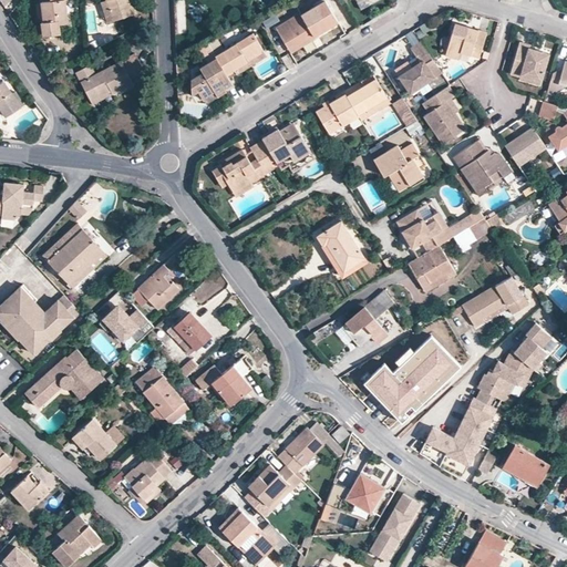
[(41,0),(43,24),(41,24),(42,34),(60,33),(59,22),(66,21),(64,0),(41,0)]
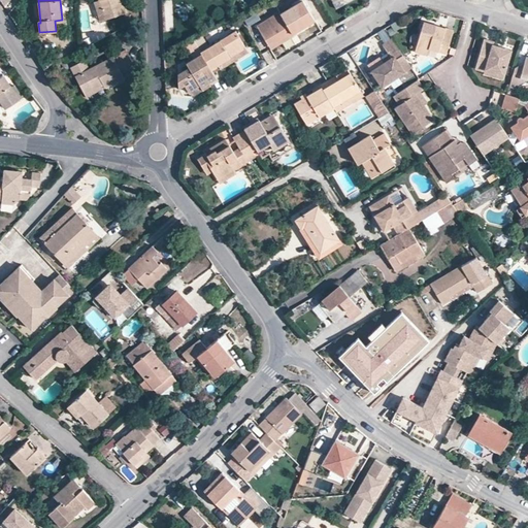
[(105,19),(98,0),(94,2),(100,21),(105,19)]
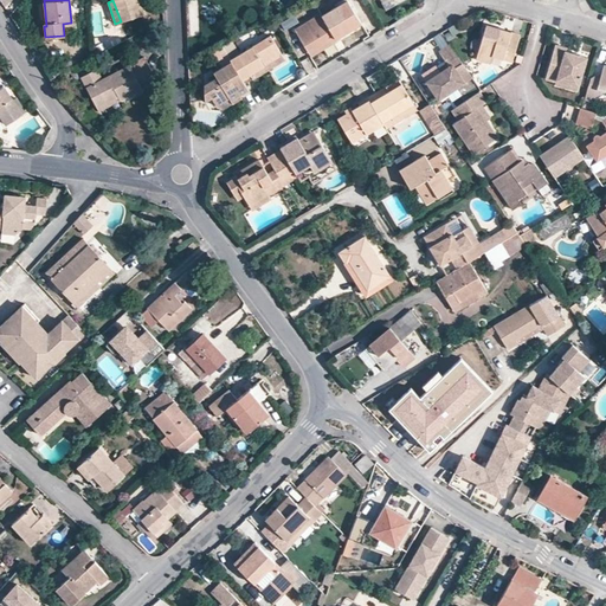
[(113,0),(121,21),(144,13),(141,1),(136,2),(135,0),(113,0)]
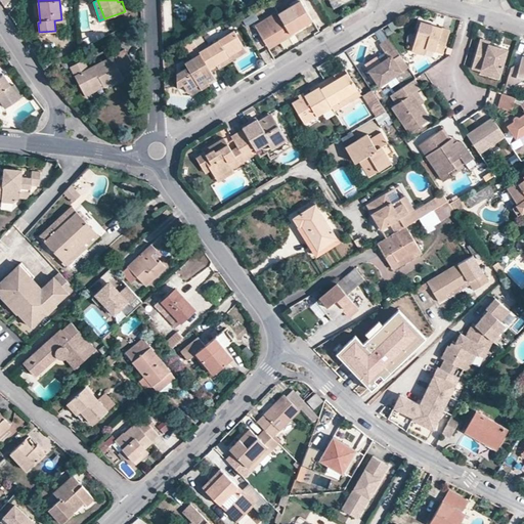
[(256,25),(267,44),(286,34),(285,31),(289,29),(290,31),(292,33),(308,24),(306,20),(312,16),(301,0),(279,13),(278,11),(256,25)]
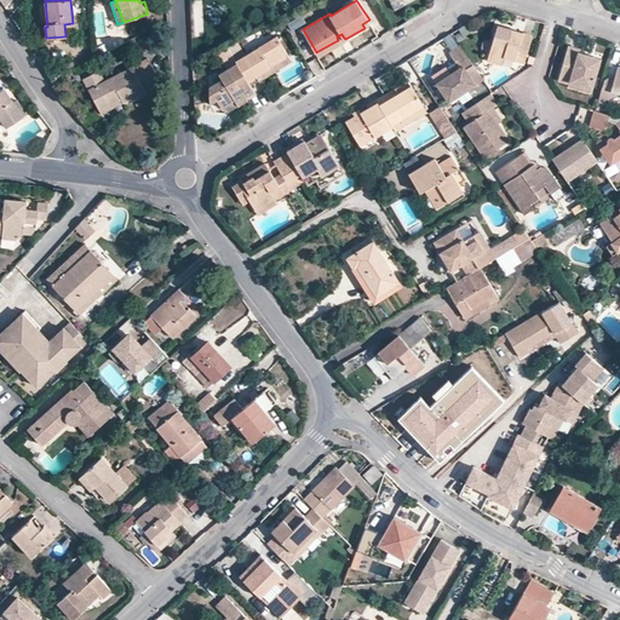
[(497,27),(486,63),(499,68),(501,61),(522,67),(532,36),(521,34),(518,39),(511,36),(512,32),(497,27)]
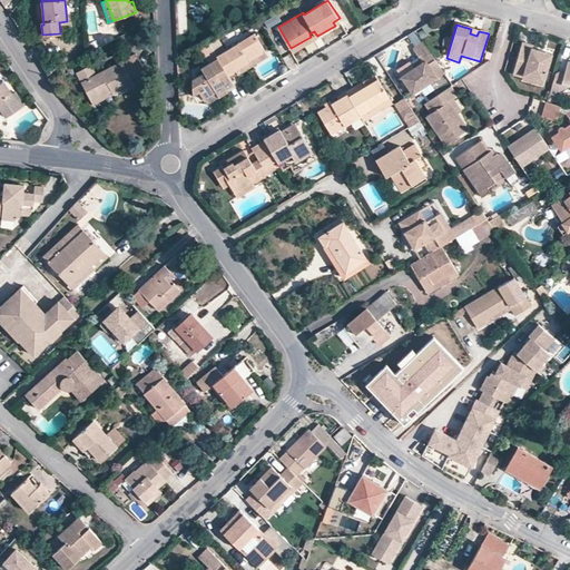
[(415,28),(404,35),(412,47),(423,40),(415,28)]
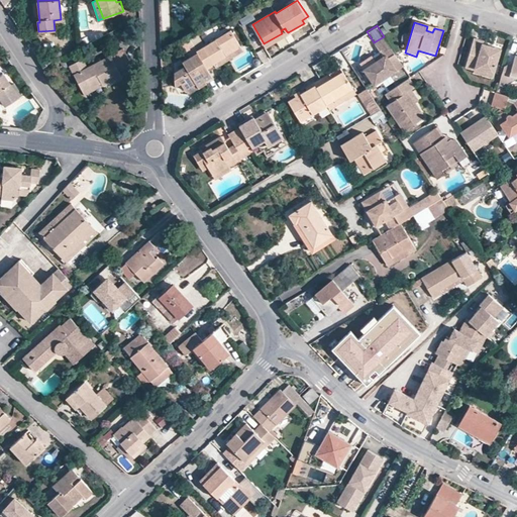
[(282,33),(264,43),(267,47),(289,34),(288,32),(285,28),(281,30),(282,33)]
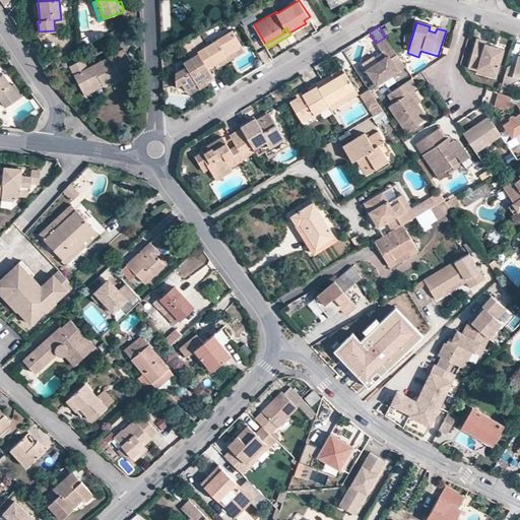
[(199,51),(210,70),(218,65),(216,63),(223,59),(222,57),(226,54),(242,45),(234,30),(199,51)]
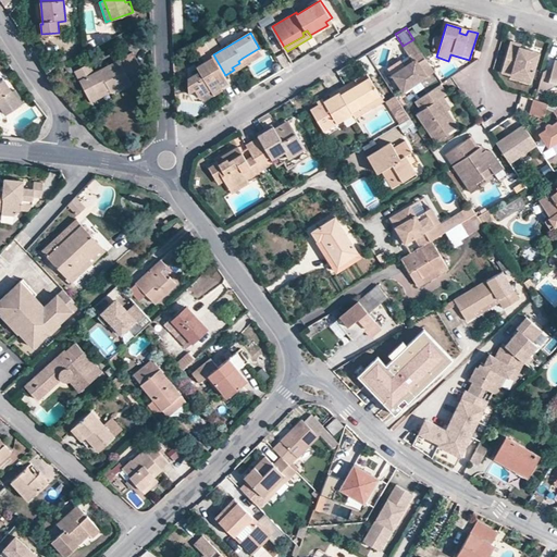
[(388,66),(403,89),(433,71),(413,39),(403,46),(409,57),(412,60),(405,64),(403,61),(400,59),(388,66)]
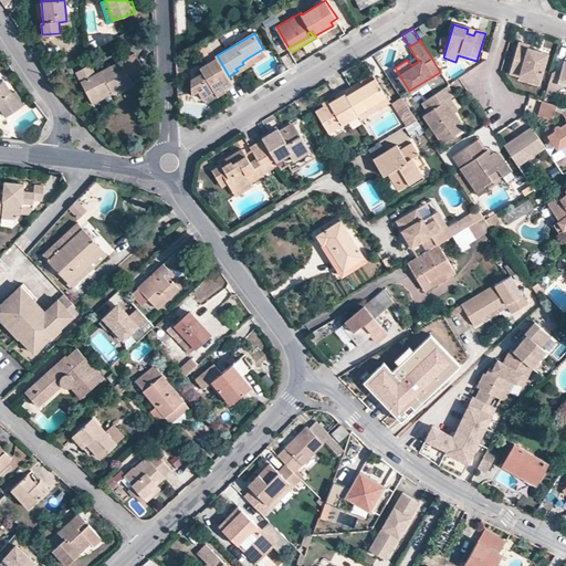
[(530,44),(519,41),(510,70),(512,74),(519,76),(520,73),(540,80),(546,56),(536,54),(537,50),(528,46),(530,44)]
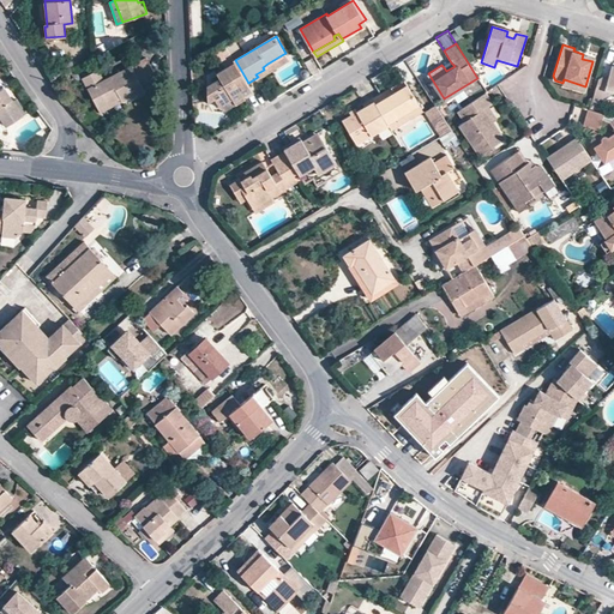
[(286,53),(268,64),(269,67),(288,55),(286,53)]
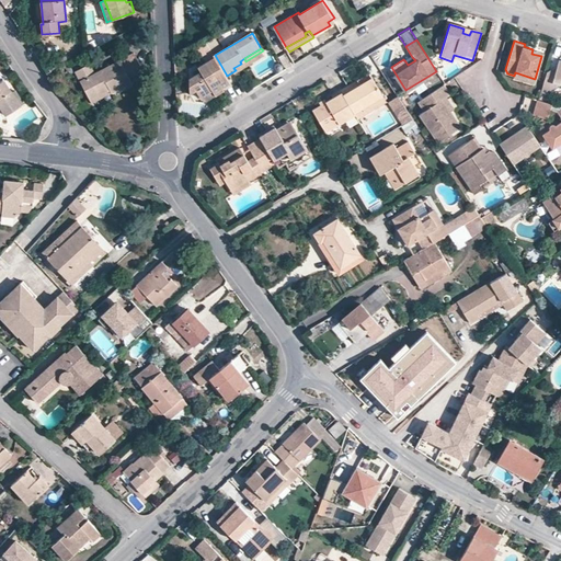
[(76,71),(89,99),(109,88),(110,91),(111,93),(142,77),(137,66),(140,65),(133,52),(93,72),(89,64),(76,71)]
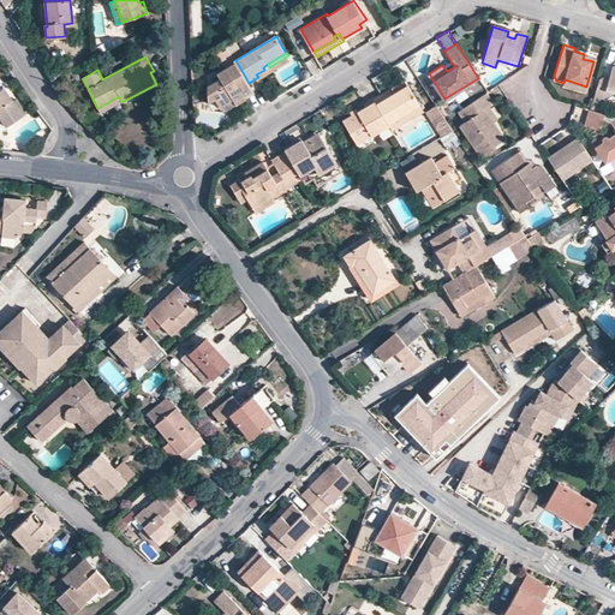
[(207,85),(209,103),(215,100),(220,107),(228,103),(231,108),(246,100),(245,96),(254,91),(249,83),(236,60),(218,71),(221,78),(207,85)]
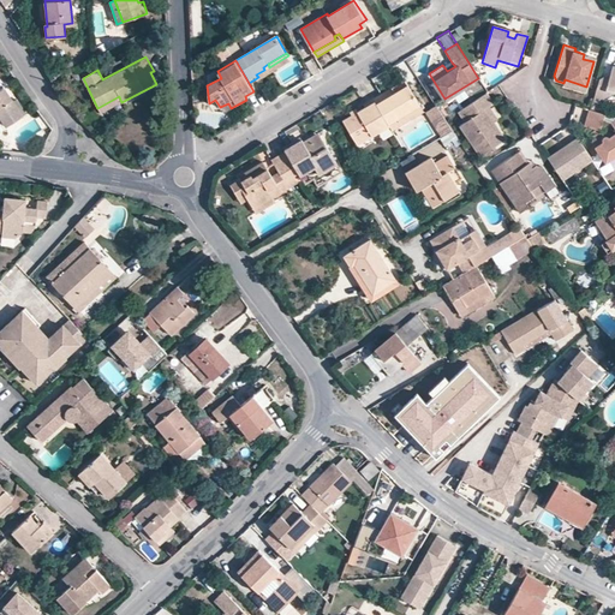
[(61,66),(61,67),(51,73),(54,78),(65,72),(75,67),(71,61),(61,66)]
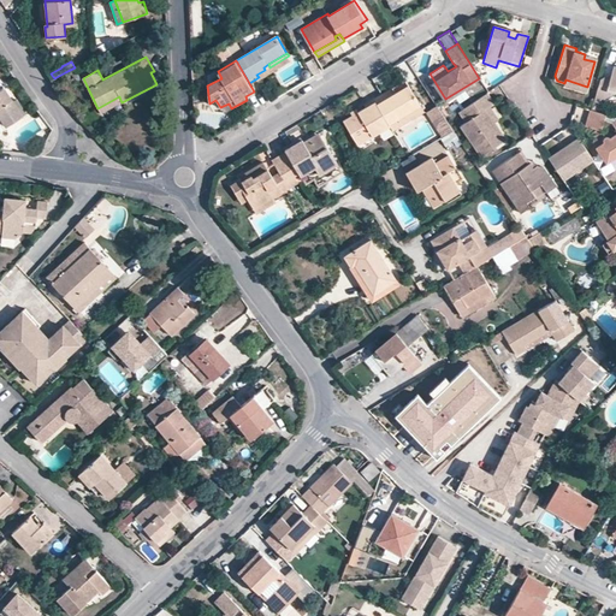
[(593,101),(602,104),(604,98),(615,89),(615,65),(612,64),(610,71),(608,80),(600,77),(593,101)]
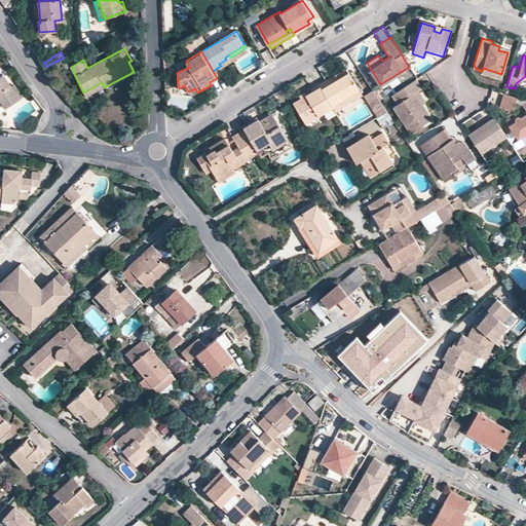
[(55,62),(60,69),(67,65),(64,58),(55,62)]
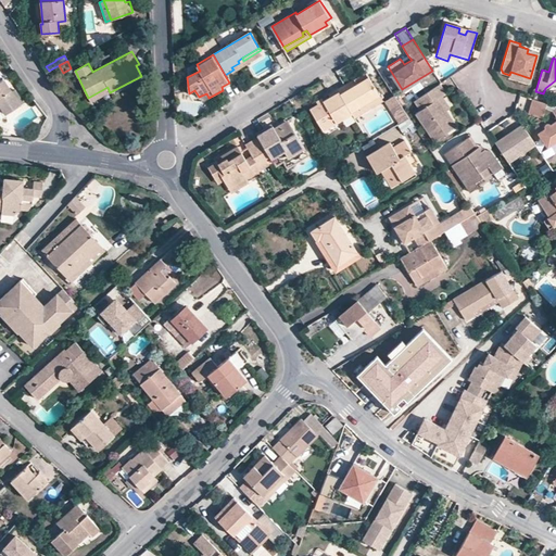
[(368,76),(366,72),(350,80),(353,85),(368,76)]
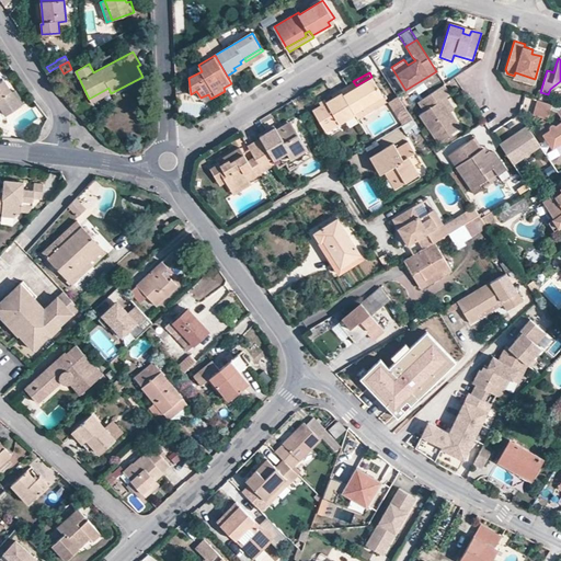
[(533,83),(535,79),(515,72),(514,76),(514,78),(533,83)]
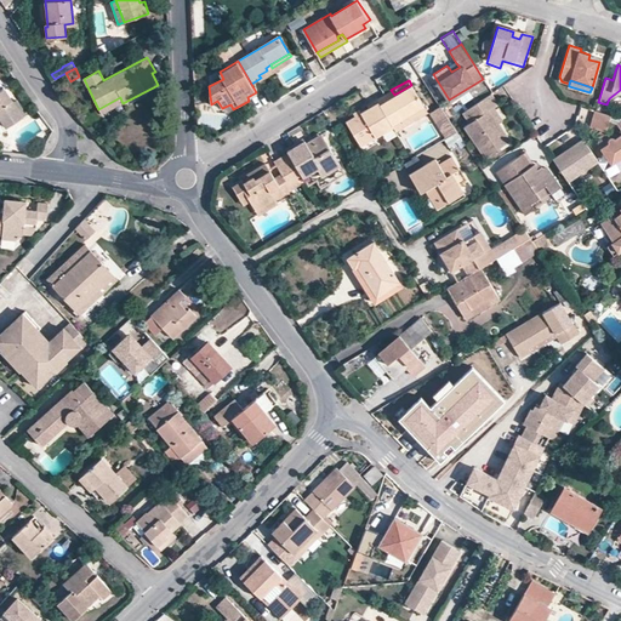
[(391,90),(386,93),(377,98),(379,102),(392,124),(423,104),(411,85),(394,95),(391,90)]
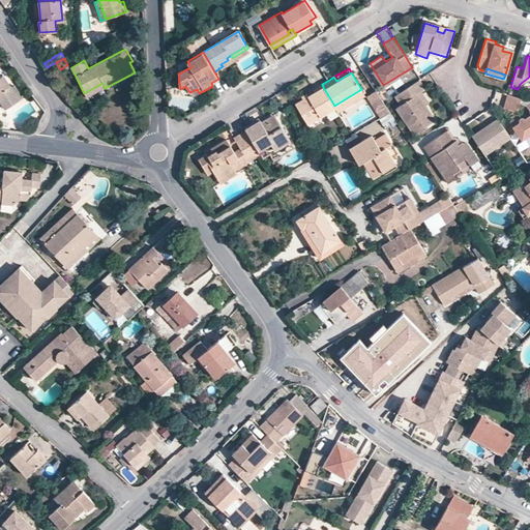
[(19,102),(2,78),(0,79),(0,104),(4,111),(19,102)]
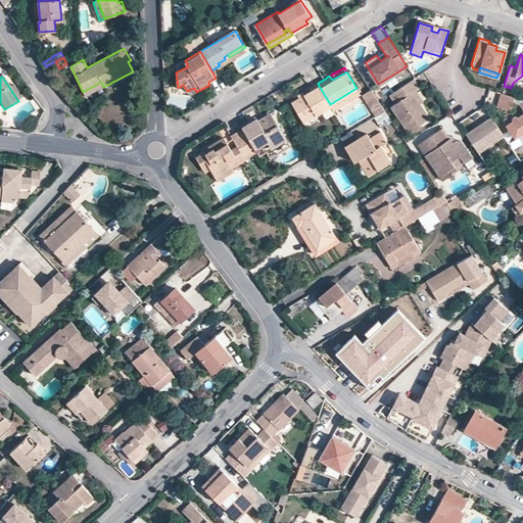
[(392,105),(409,131),(429,116),(420,102),(413,92),(416,90),(419,87),(414,79),(390,94),(396,103),(392,105)]
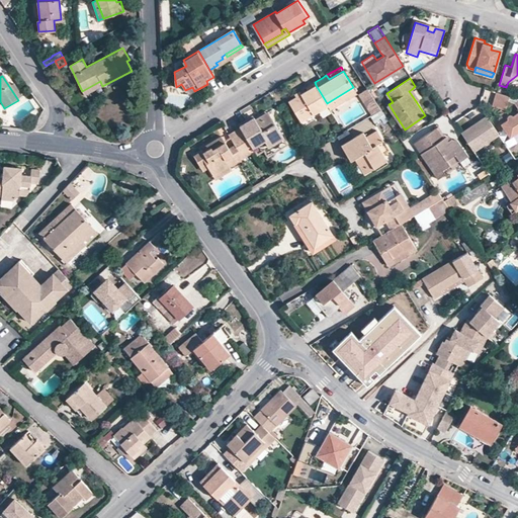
[(100,81),(82,91),(84,93),(101,84),(100,81)]
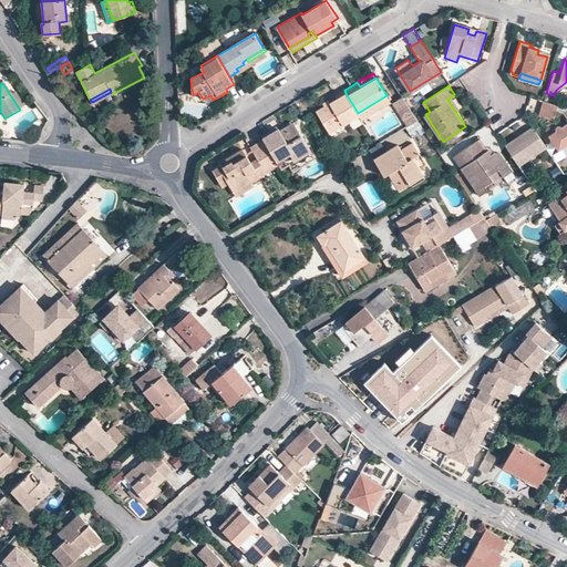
[(198,92),(193,95),(196,103),(206,104),(213,100),(210,95),(203,99),(198,92)]
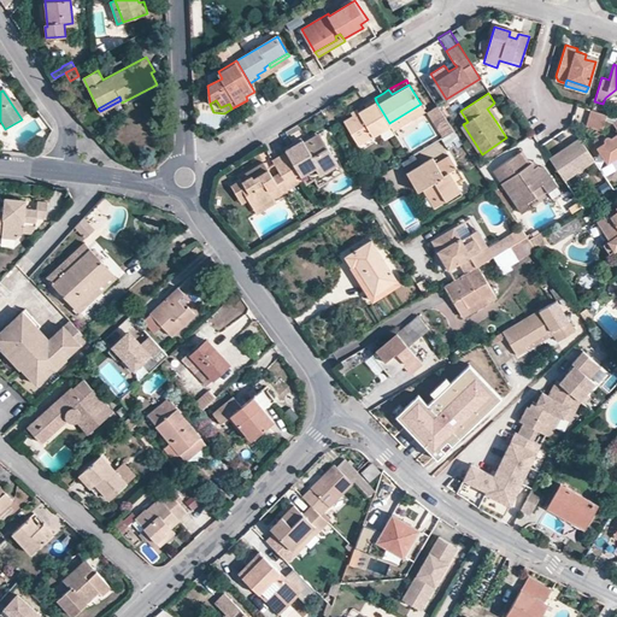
[(389,123),(376,101),(366,107),(359,111),(352,116),(344,121),(358,145),(374,135),(391,125),(389,123)]
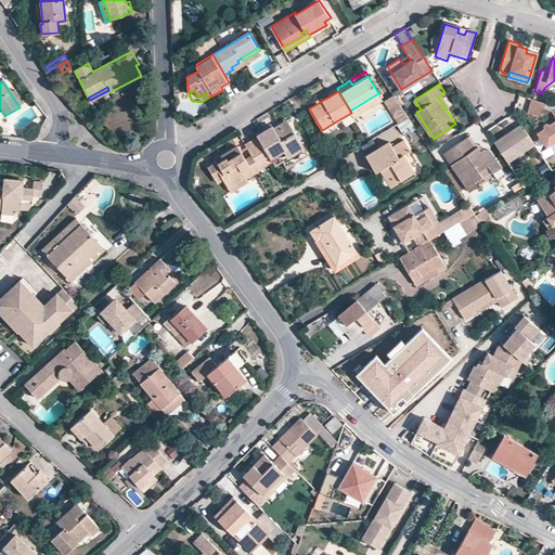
[(353,117),(382,99),(378,93),(350,111),(351,113),(353,117)]
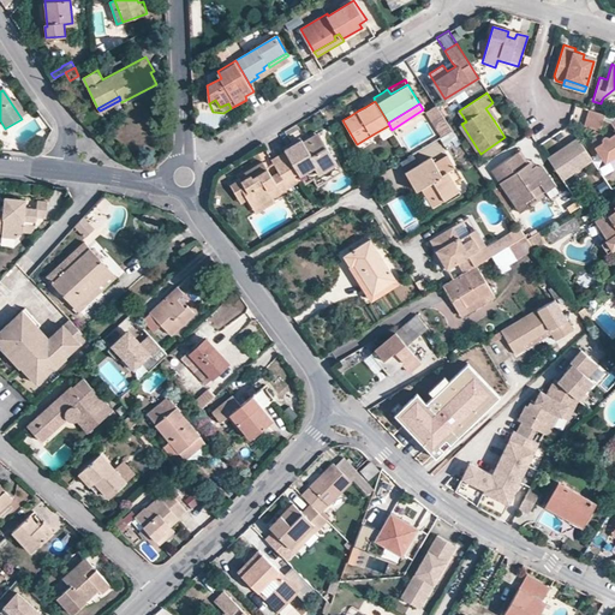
[(489,106),(485,108),(494,120),(497,118),(489,106)]
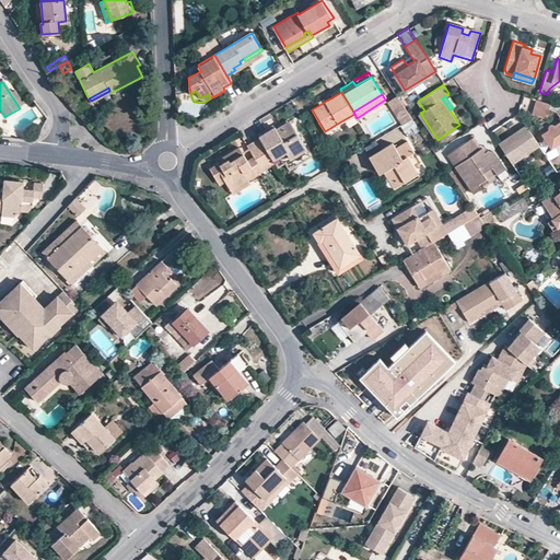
[(541,117),(546,118),(550,105),(537,101),(533,114),(541,117)]
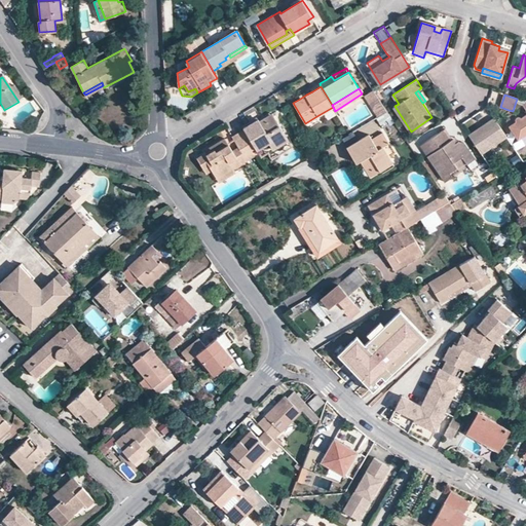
[(386,112),(387,112),(381,102),(372,107),(378,117),(386,112)]
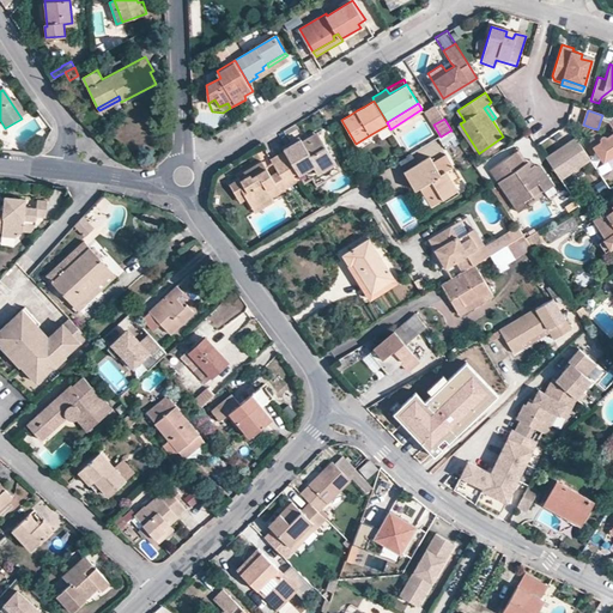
[(612,156),(612,120),(610,123),(612,129),(612,132),(606,137),(604,137),(602,138),(599,133),(590,138),(589,141),(602,163),(612,156)]
